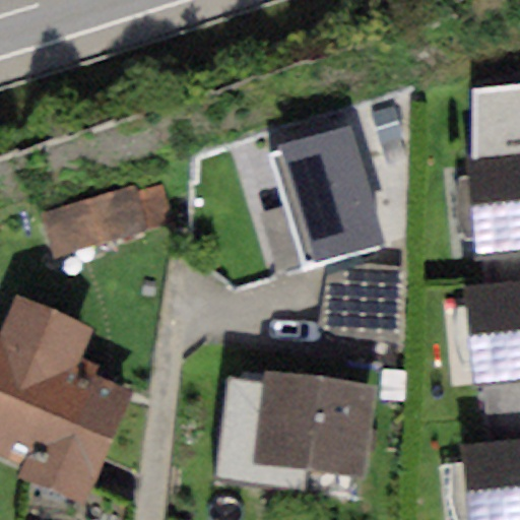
[(519,84),(472,89),(472,161),(519,156),(519,84)]
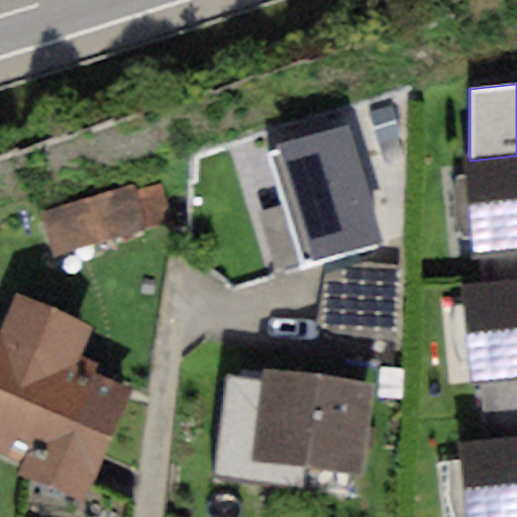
[(347,122),(275,143),(308,263),(381,242),(347,122)]
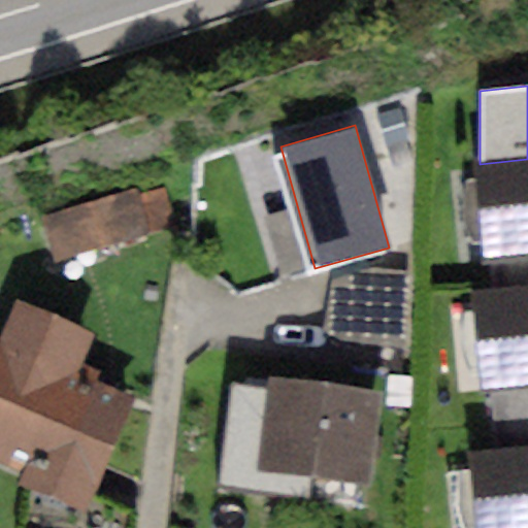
[(527,159),(480,164),(471,165),(481,261),(527,256),(527,159)]
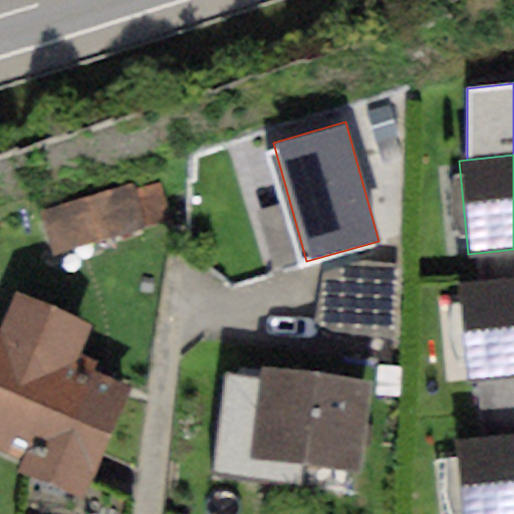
[(130,185),(37,212),(50,257),(173,221),(162,182),(132,191),(130,185)]
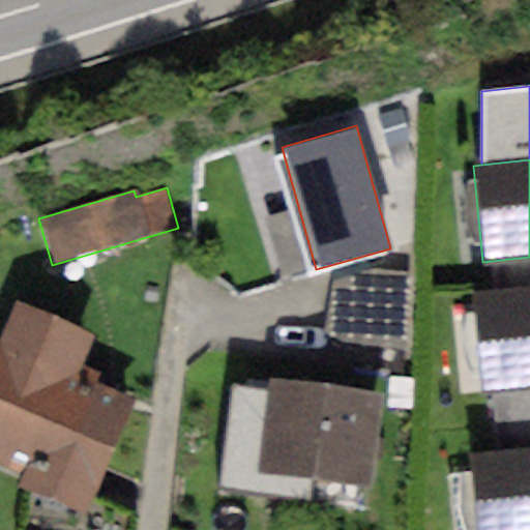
[(405,350),(414,275),(373,270),(332,282),(325,341),(405,350)]
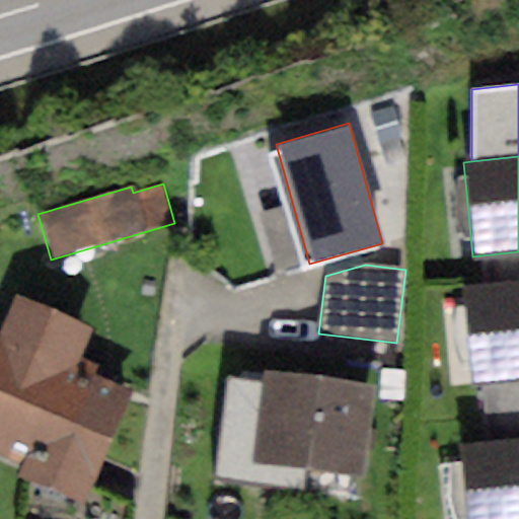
[(518,284),(464,289),(472,381),(482,380),(518,376),(518,284)]
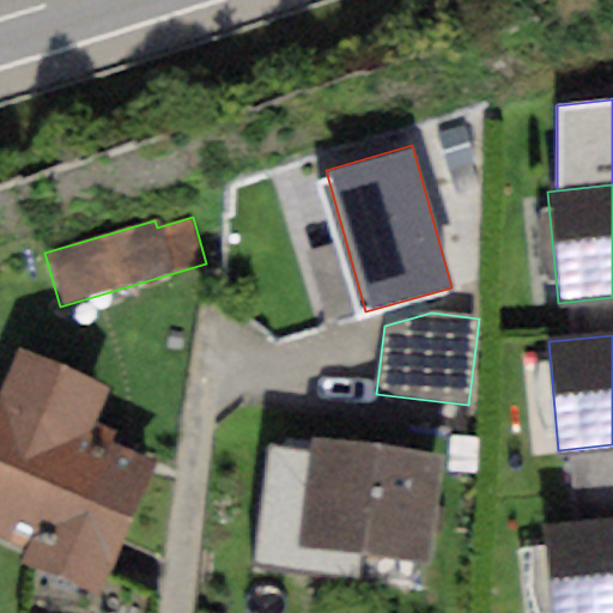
[(110,384),(19,347),(0,393),(0,533),(25,544),(19,559),(23,560),(101,592),(107,577),(155,460),(108,442),(114,429),(95,420),(110,384)]
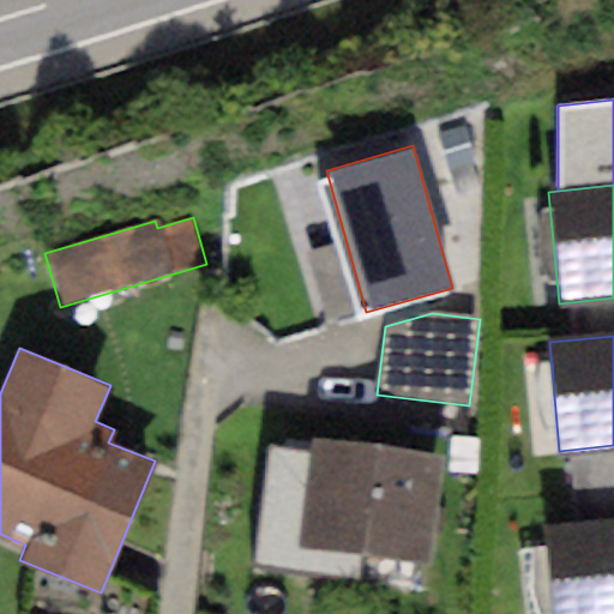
[(446,457),(313,440),(300,546),(432,563),(446,457)]
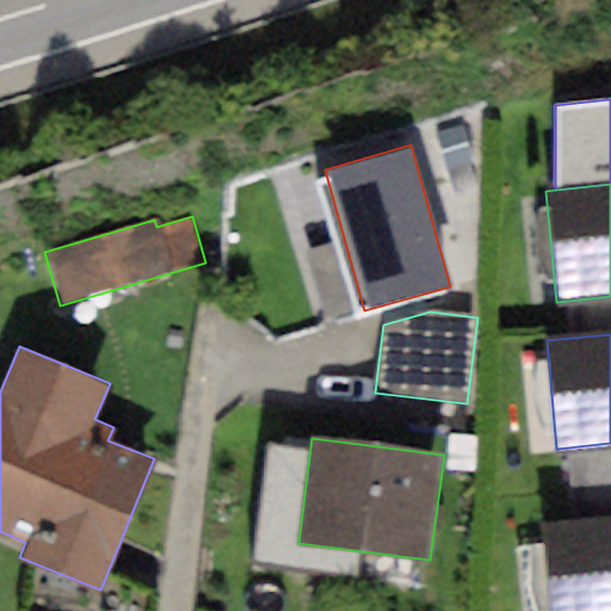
[(610,443),(567,448),(573,524),(610,520),(610,443)]
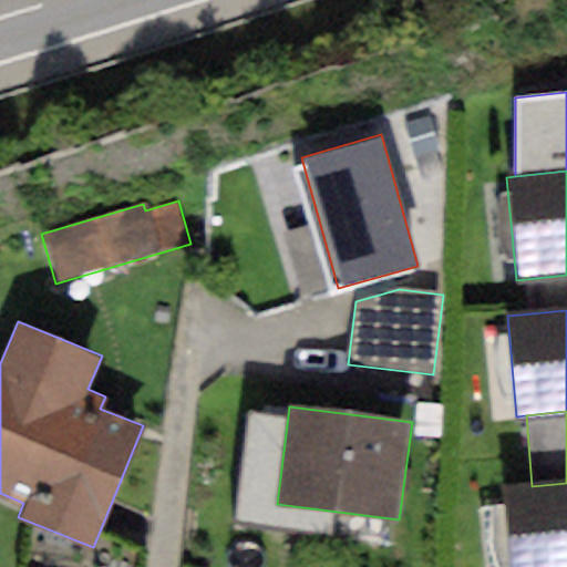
[(566,566),(566,483),(532,486),(504,488),(509,566),(566,566)]
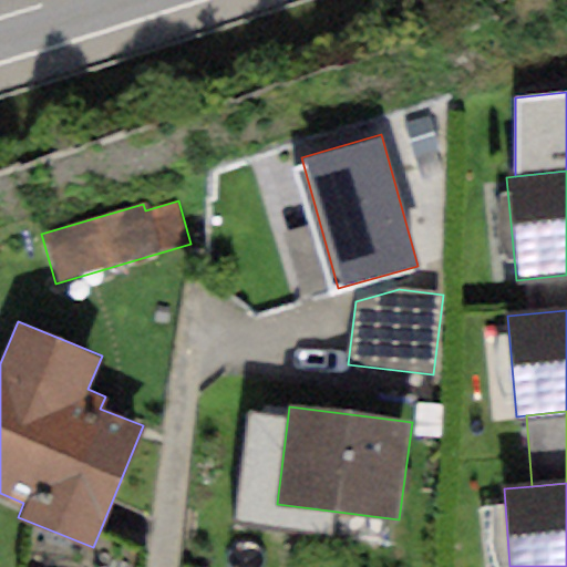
[(93,547),(21,518),(11,566),(146,566),(151,556),(99,534),(93,547)]
